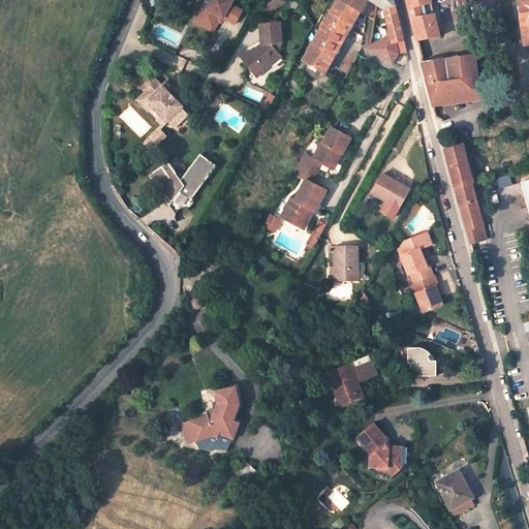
[(203,7),(197,18),(208,24),(206,28),(214,32),(221,18),(235,25),(242,11),(230,6),(232,1),(229,0),(211,0),(207,9),(203,7)]
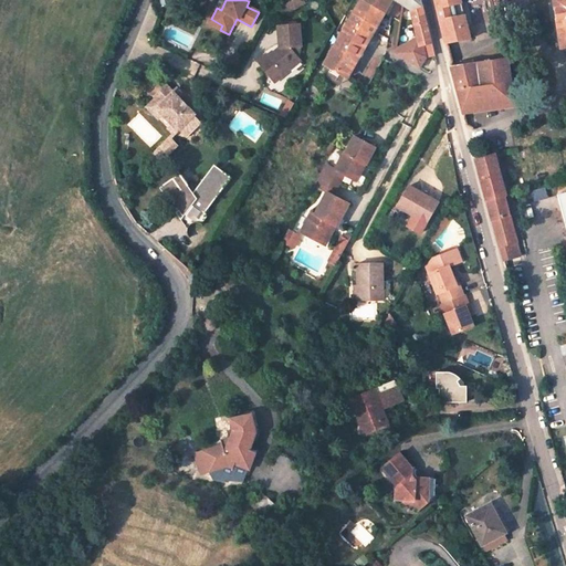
[(284,16),(306,2),(305,0),(293,0),(280,8),(284,16)]
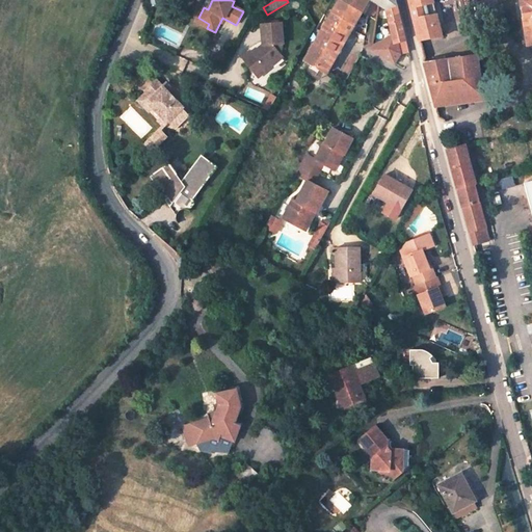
[(342,0),(340,0),(307,59),(328,72),(330,67),(363,12),(342,0)]
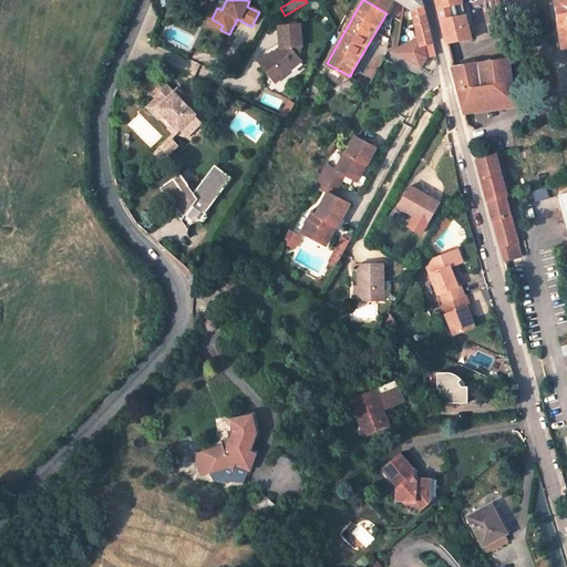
[(393,0),(364,0),(387,13),(393,0)]
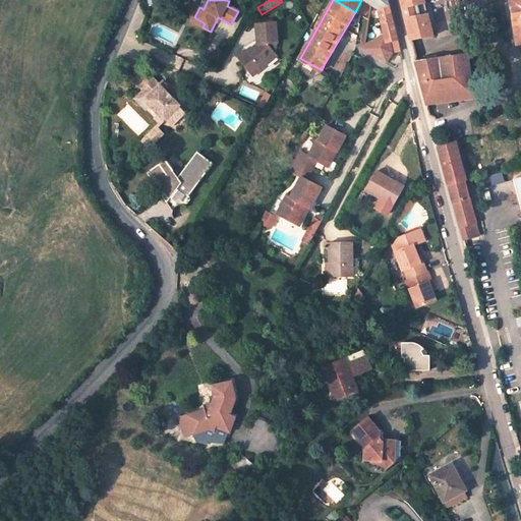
[(373,0),(370,3),(380,9),(386,34),(388,42),(391,41),(394,52),(401,51),(400,45),(392,15),(387,0),(373,0)]
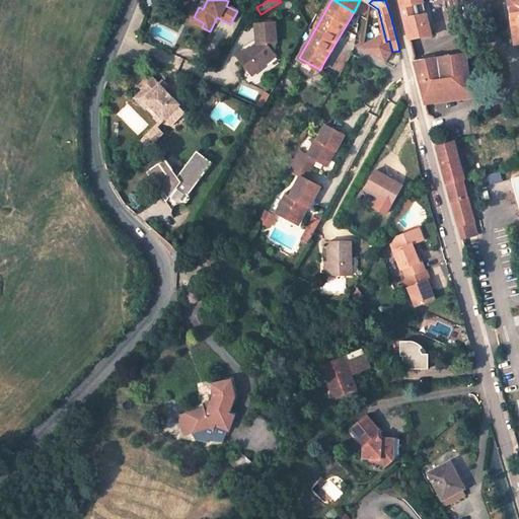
[(399,0),(401,8),(410,39),(431,34),(422,0),(399,0)]
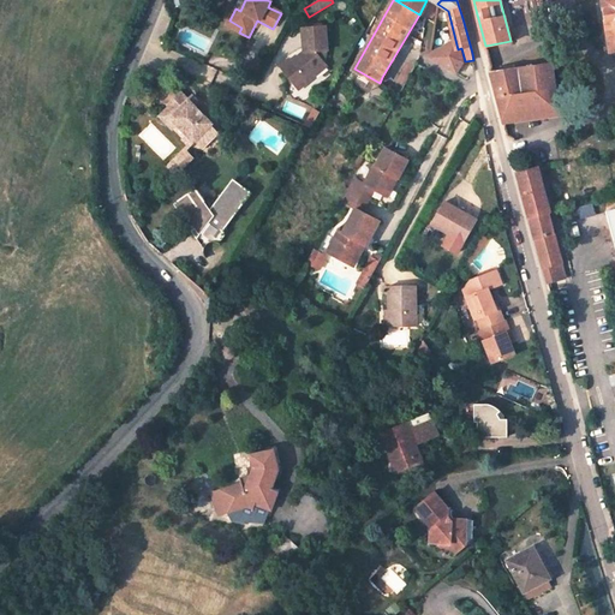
[(614,49),(614,0),(602,0),(611,51),(614,49)]
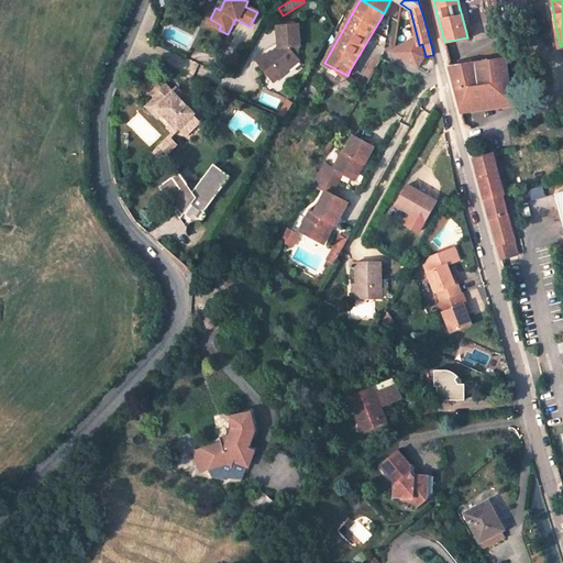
[(210,19),(208,24),(219,30),(221,25),(210,19)]
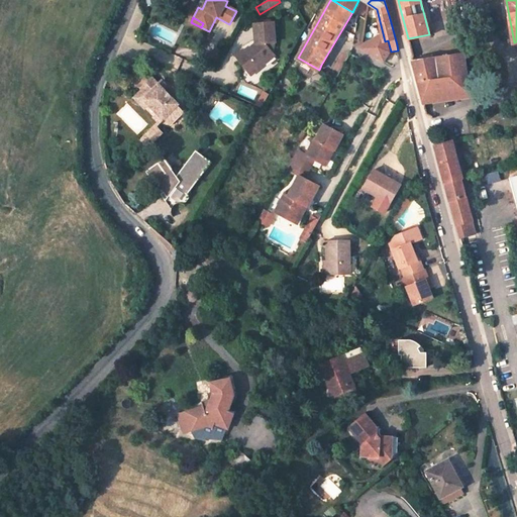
[(373,38),(370,23),(365,22),(363,43),(373,38)]
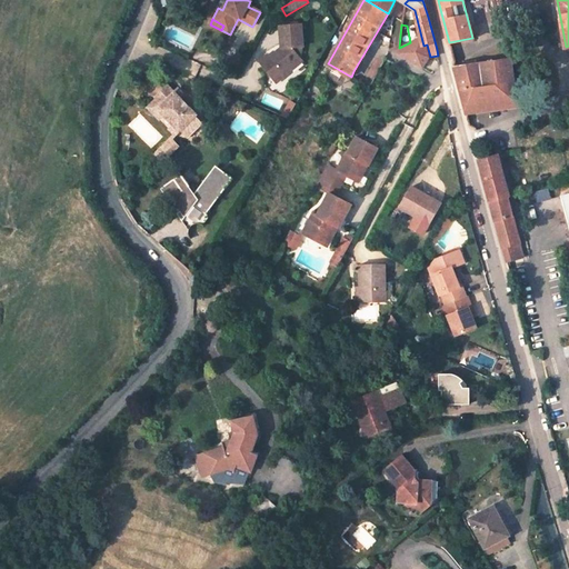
[(286,77),(305,60),(302,58),(302,48),(303,48),(302,26),(281,27),(281,48),(271,58),(269,56),(262,62),(275,76),(281,71),(286,77)]
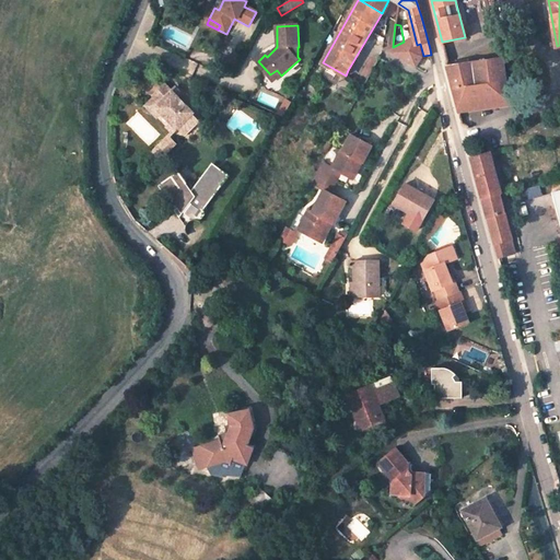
[(404,42),(393,47),(392,53),(417,67),(423,56),(420,44),(417,45),(415,36),(404,42)]
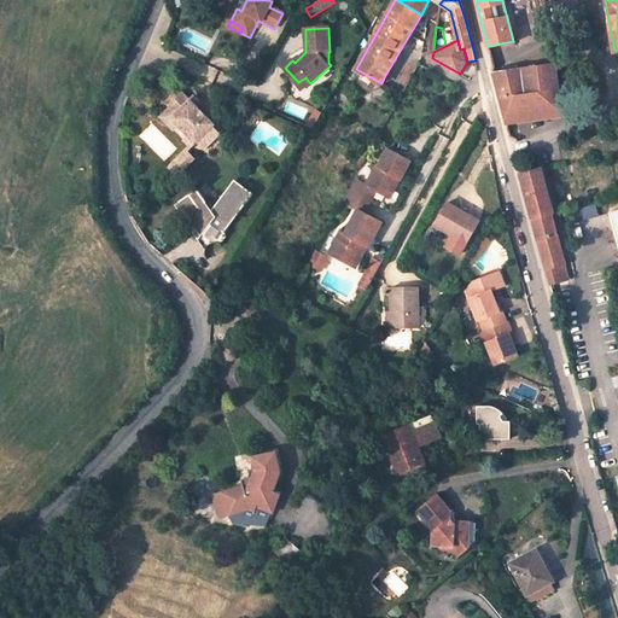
[(419,64),(408,63),(397,82),(407,87),(419,64)]
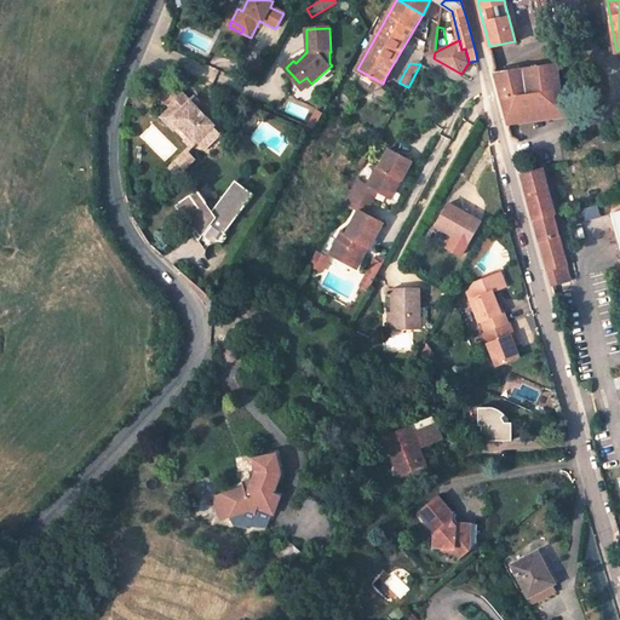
[(507,122),(563,114),(556,63),(495,73),(507,122)]
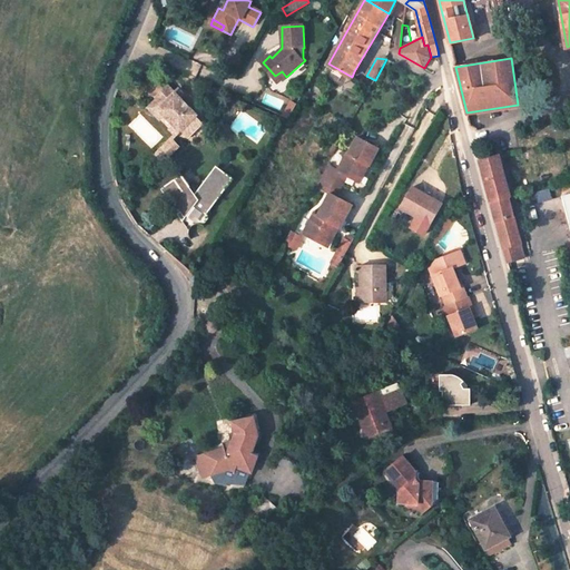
[(275,76),(281,82),(286,77),(282,71),(275,76)]
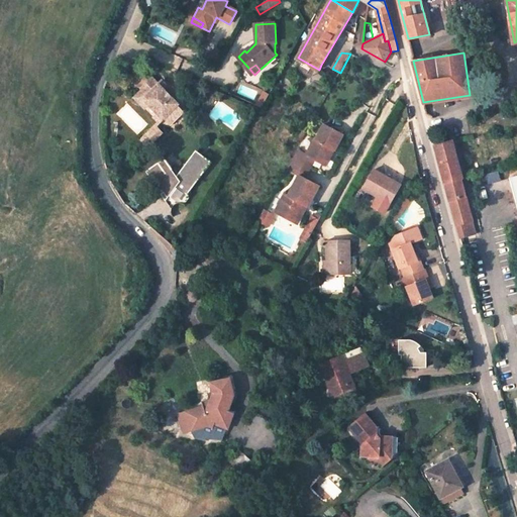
[(319,70),(325,73),(328,69),(321,65),(319,70)]
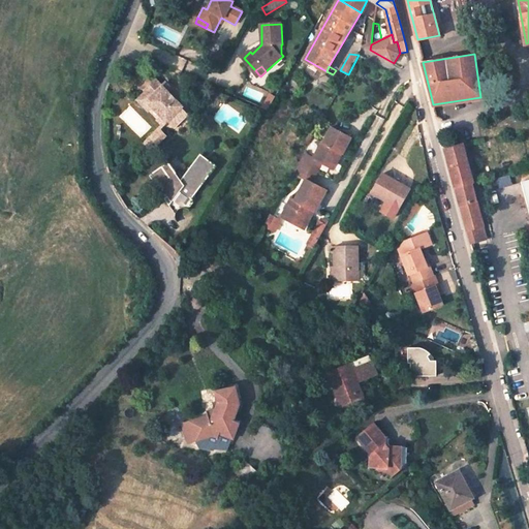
[(347,76),(339,72),(337,78),(344,82),(347,76)]
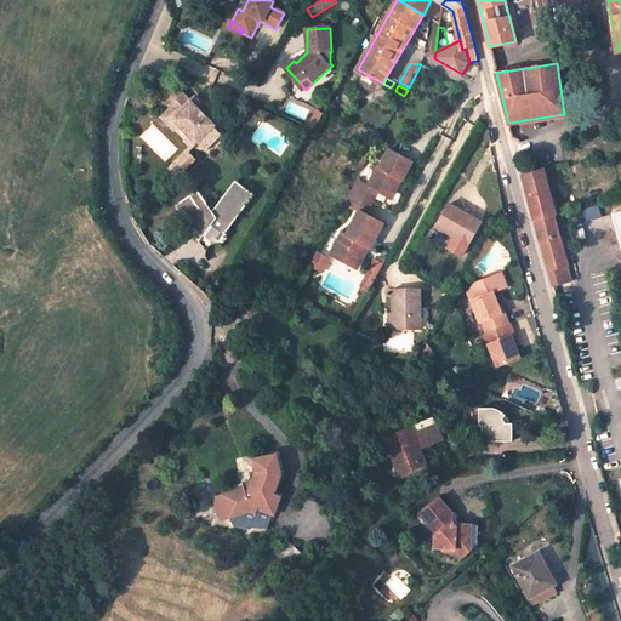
[(195,144),(214,126),(197,108),(191,102),(183,93),(170,107),(171,108),(166,113),(172,119),(171,120),(178,126),(180,129),(181,127),(188,135),(187,136),(188,137),(195,144)]
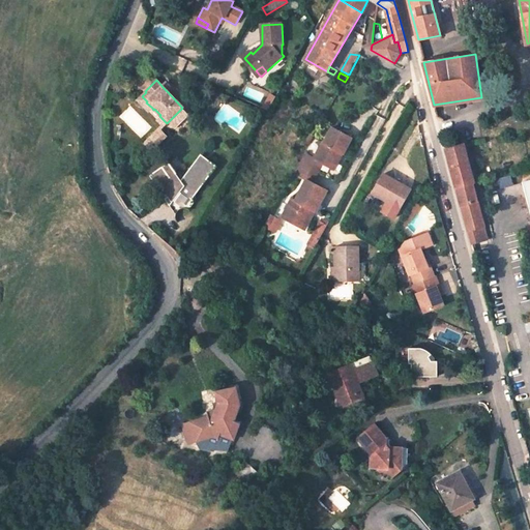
[(172,89),(166,83),(163,87),(168,92),(172,89)]
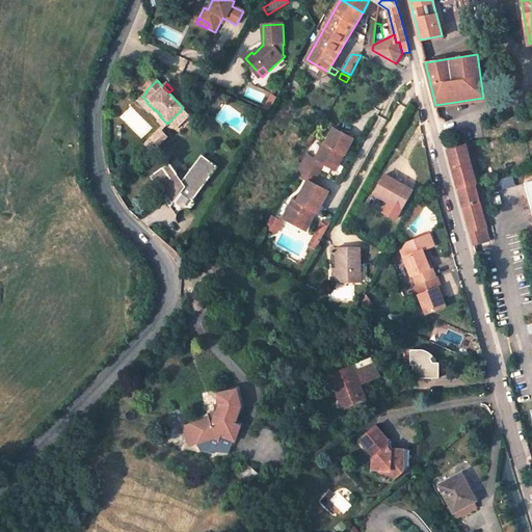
[(138,102),(149,112),(153,108),(147,103),(148,102),(142,97),(138,102)]
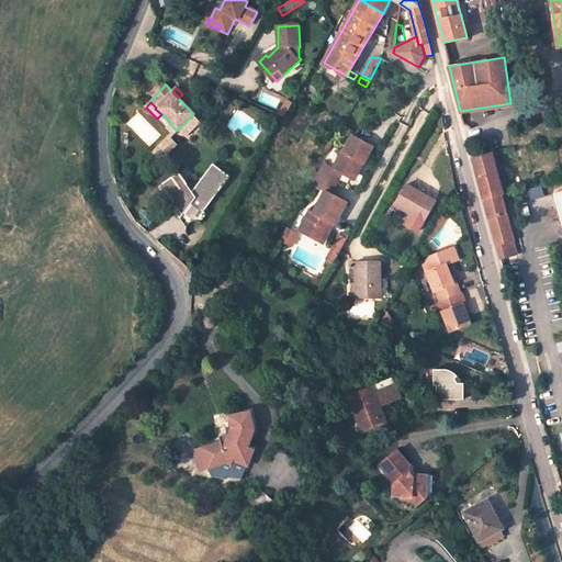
[(167,128),(172,134),(177,131),(170,124),(167,128)]
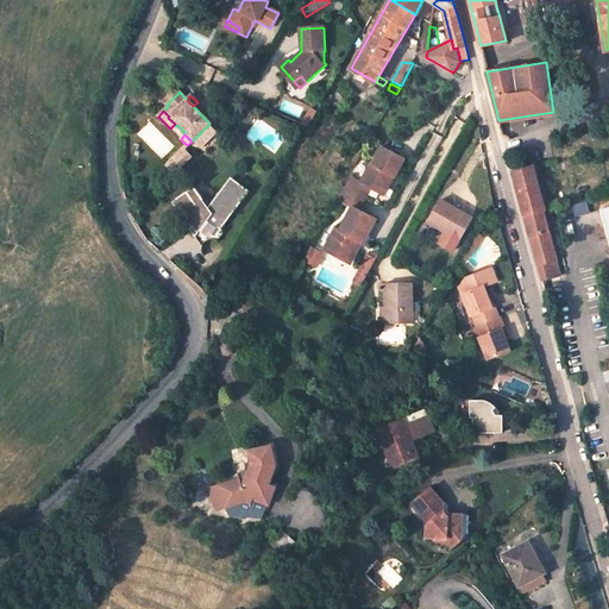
[(395,174),(405,156),(383,145),(374,163),(371,162),(362,180),(372,186),(381,190),(390,173),(395,174)]
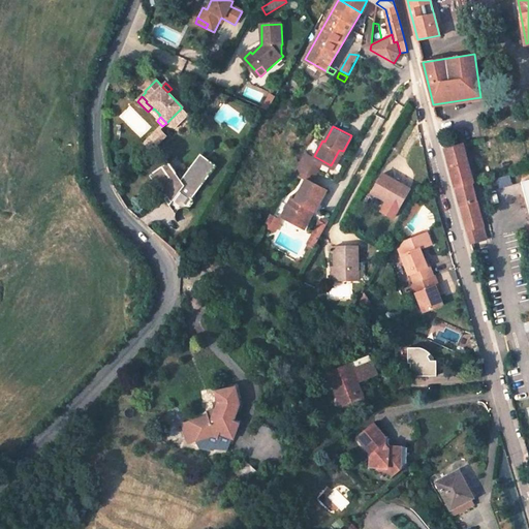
[(158,129),(138,149),(147,156),(160,144),(157,142),(163,135),(158,129)]
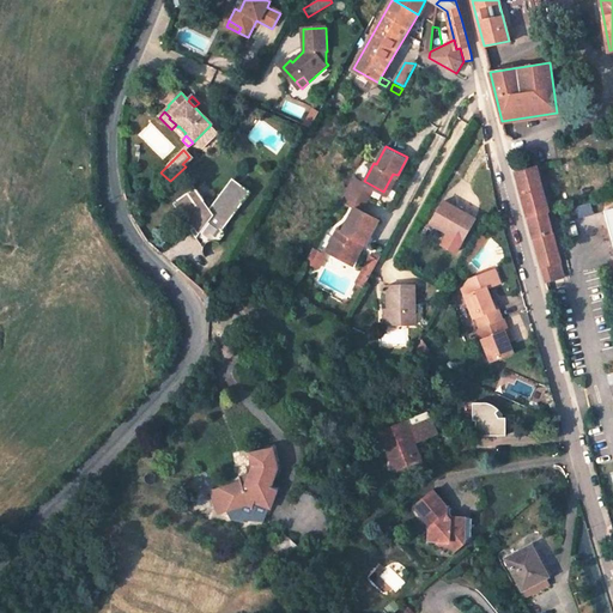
[(193,159),(189,157),(182,164),(186,167),(193,159)]
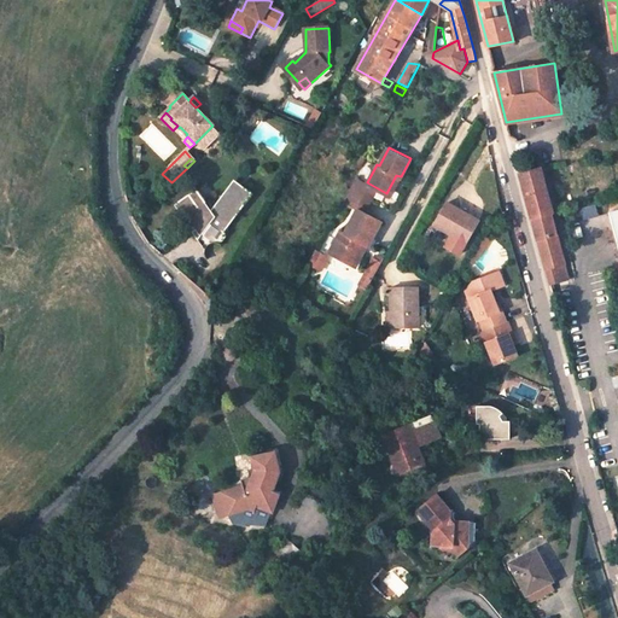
[(544,269),(564,264),(551,214),(552,214),(540,168),(519,174),(544,269)]
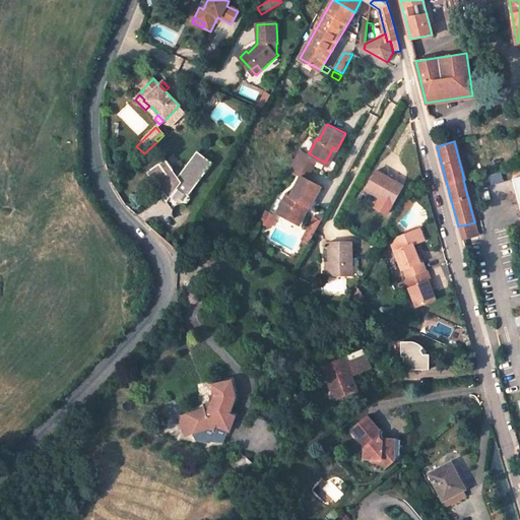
[(325,163),(329,165),(337,148),(333,147),(325,163)]
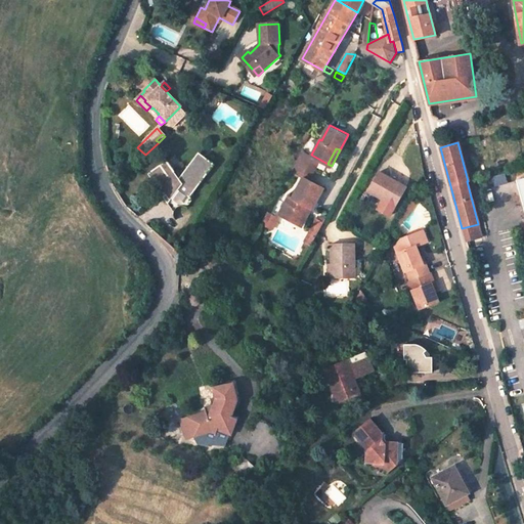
[(320,160),(311,155),(302,150),(296,162),(314,171),(320,160)]
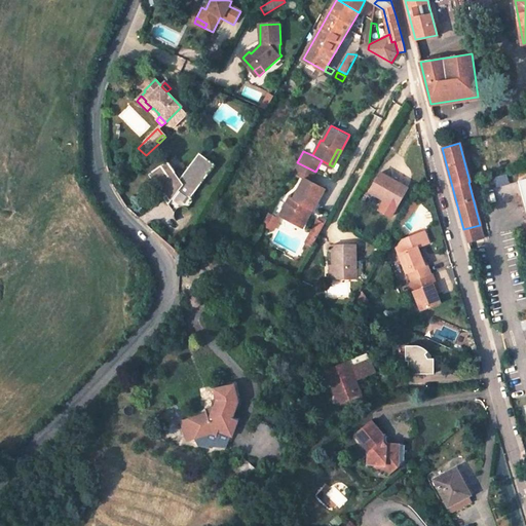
[(216,164),(200,153),(197,157),(213,170),(216,164)]
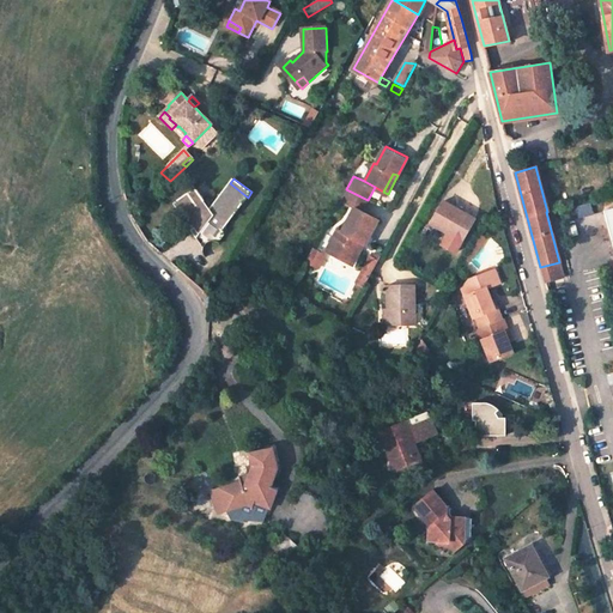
[(248,198),(230,183),(211,208),(196,188),(175,202),(190,225),(193,224),(195,228),(192,230),(205,248),(207,244),(211,241),(217,241),(248,198)]
